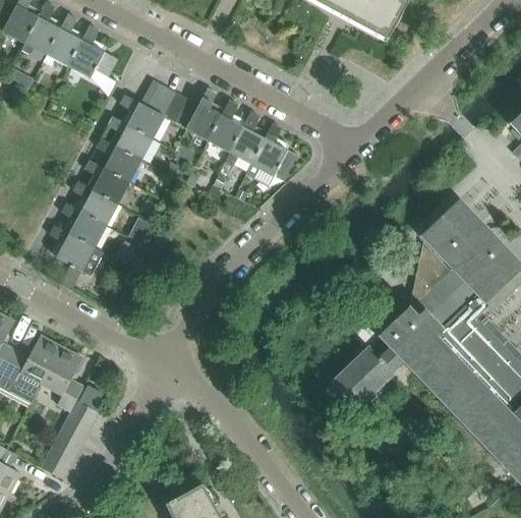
[(4,0),(0,6),(0,27),(1,29),(14,5),(4,0)]
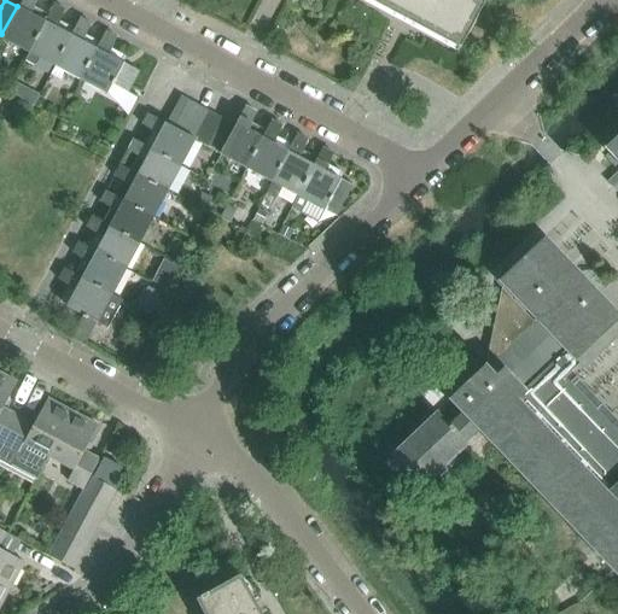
[(19,0),(18,4),(17,6),(1,34),(29,50),(46,18),(33,12),(36,0),(19,0)]
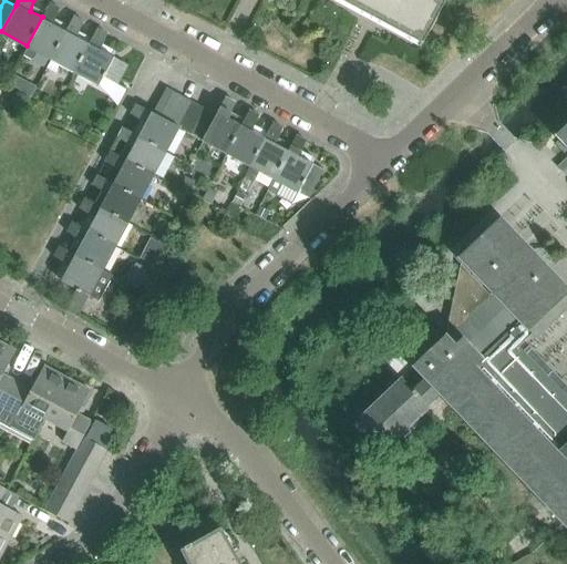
[(337,0),(420,45),(444,0),(337,0)]
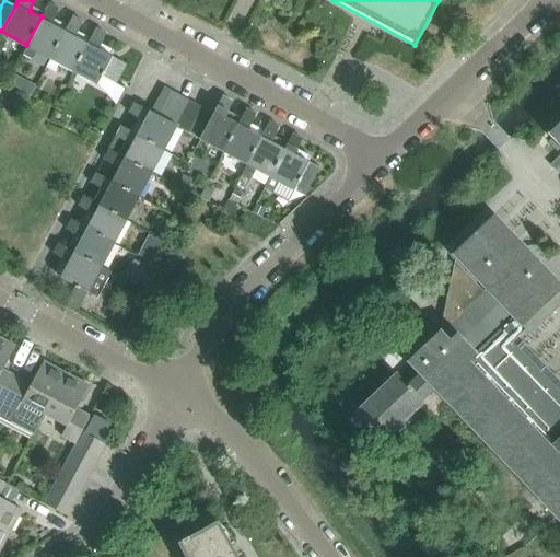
[(49,1),(42,16),(26,45),(49,57),(65,30),(53,23),(58,7),(49,1)]
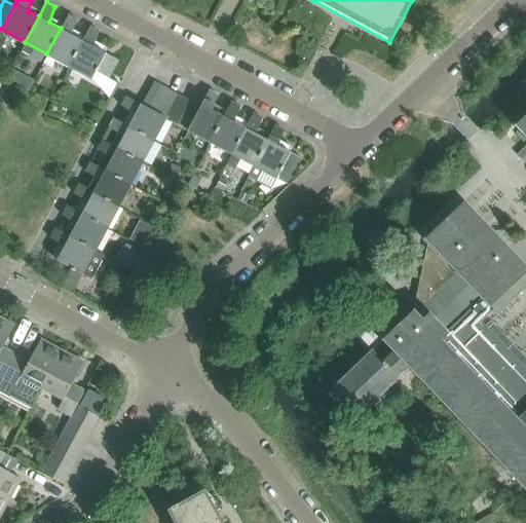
[(69,13),(61,28),(46,53),(69,66),(82,39),(71,33),(77,17),(69,13)]
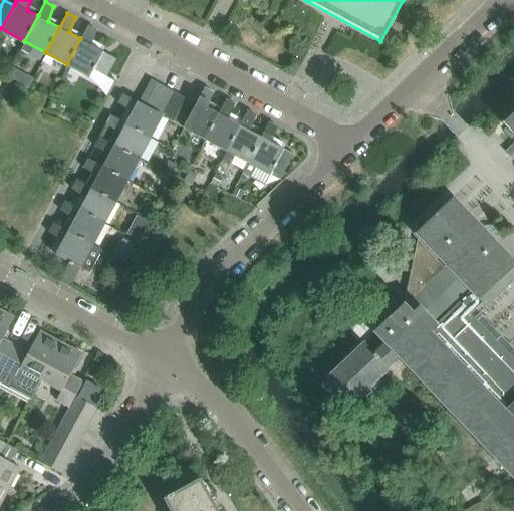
[(88,24),(80,38),(67,64),(89,75),(102,50),(90,44),(96,28),(88,24)]
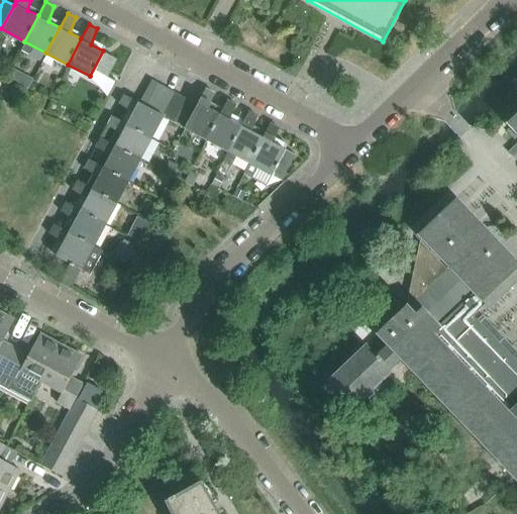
[(165,84),(150,77),(137,101),(151,109),(165,84)]
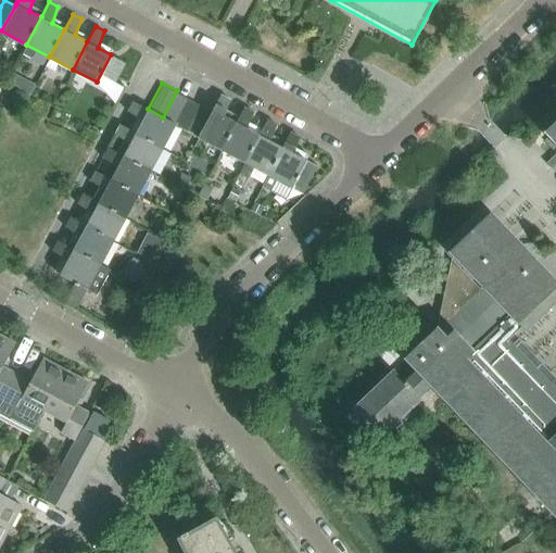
[(189,97),(177,90),(163,117),(175,124),(189,97)]
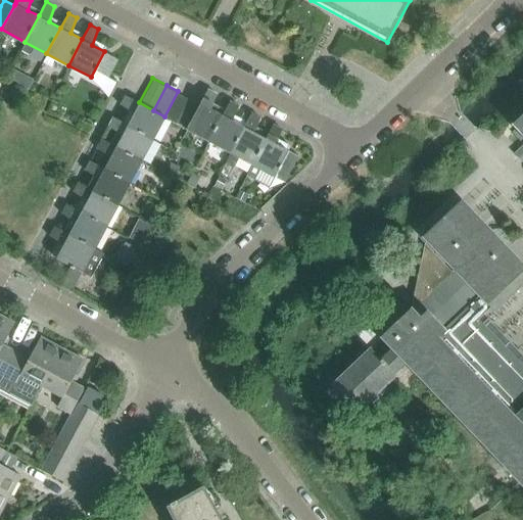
[(199,102),(186,128),(208,140),(223,114),(211,108),(217,93),(206,88),(199,102)]
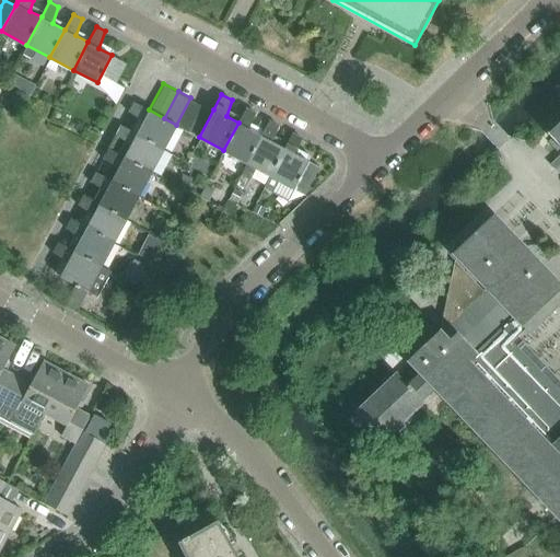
[(202,104),(190,97),(176,125),(187,131),(202,104)]
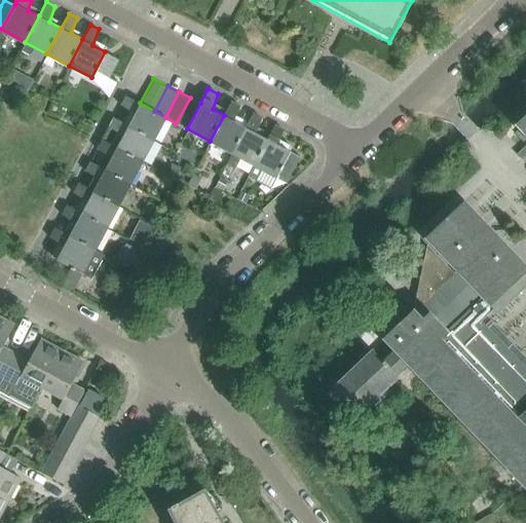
[(134,114),(127,125),(153,139),(165,117),(154,111),(140,103),(125,95),(120,105),(134,114)]
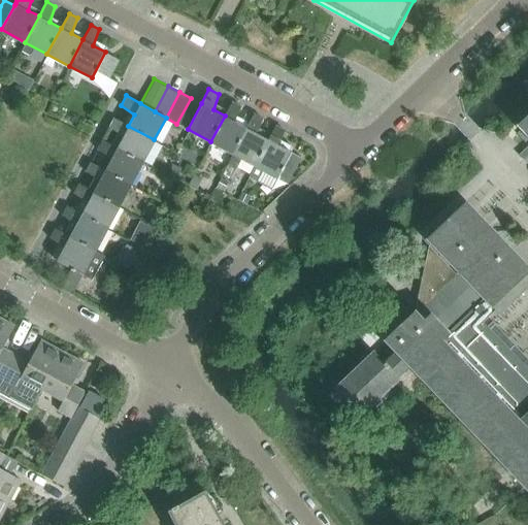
[(201,103),(191,98),(176,124),(188,129),(201,103)]
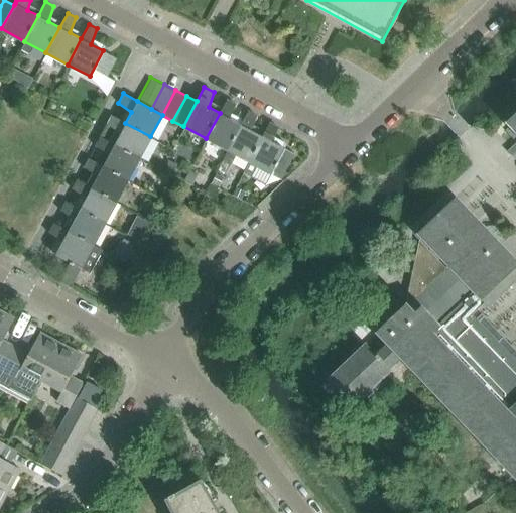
[(227,99),(220,113),(206,138),(227,150),(241,124),(230,119),(235,103),(227,99)]
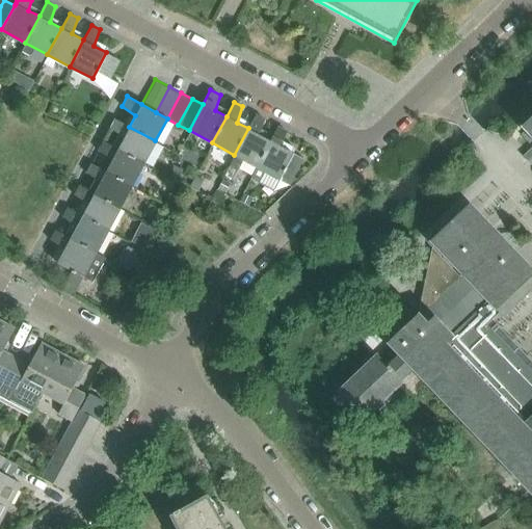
[(256,113),(248,128),(234,155),(257,166),(270,140),(259,134),(265,118),(256,113)]
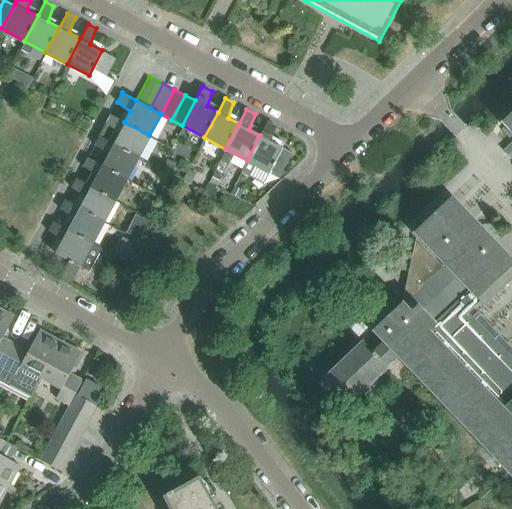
[(511,111),(502,121),(511,131),(511,139),(503,149),(511,157),(511,156),(511,356),(472,314),(468,311),(480,299),(483,303),(511,275),(511,258),(452,196),(443,203),(444,204),(423,224),(422,223),(414,231),(416,232),(417,233),(444,262),(442,264),(400,304),(374,329),(373,330),(383,340),(371,351),(361,341),(359,343),(325,375),(349,401),(396,354),(511,475),(511,111)]
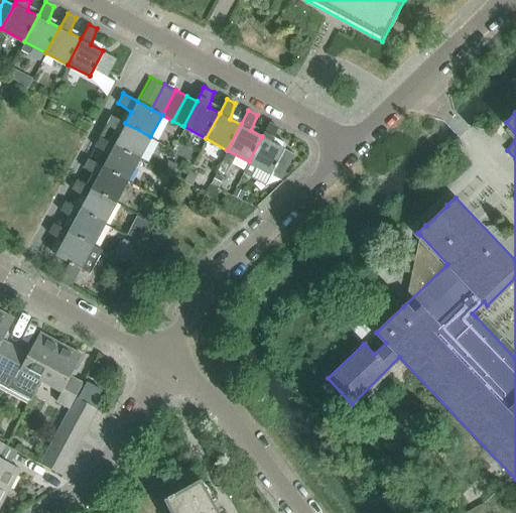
[(120,133),(114,144),(139,158),(150,136),(125,123),(111,115),(106,124),(120,133)]
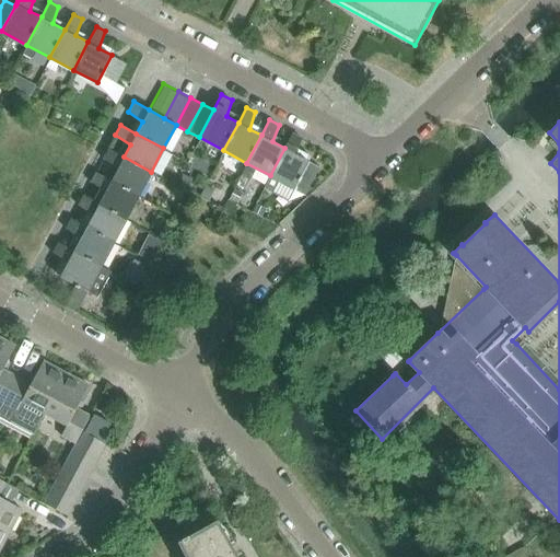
[(293,132),(284,148),(270,175),(294,188),(308,161),(295,153),(302,137),(293,132)]
